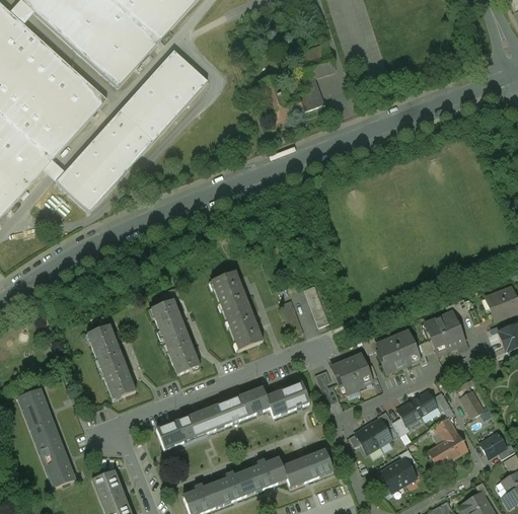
[(0,215),(106,94),(2,0),(0,0),(0,215)]
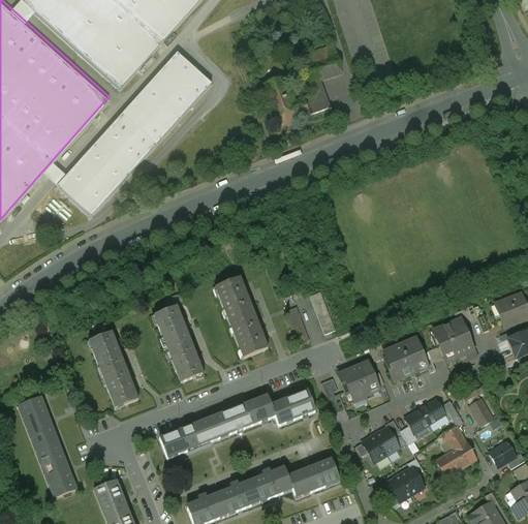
[(27,0),(122,85),(198,0),(27,0)]
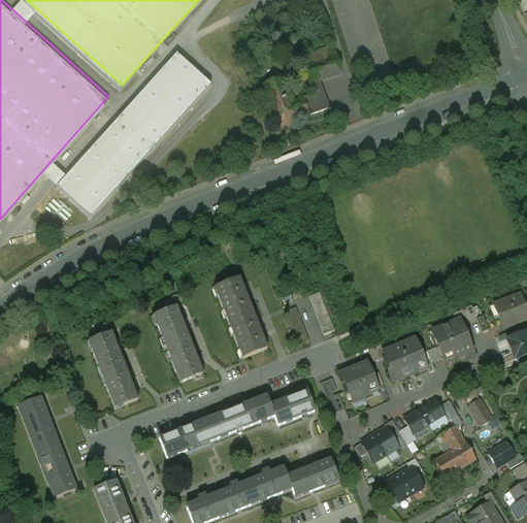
[(301,51),(310,79),(321,76),(341,69),(332,40),(301,51)]
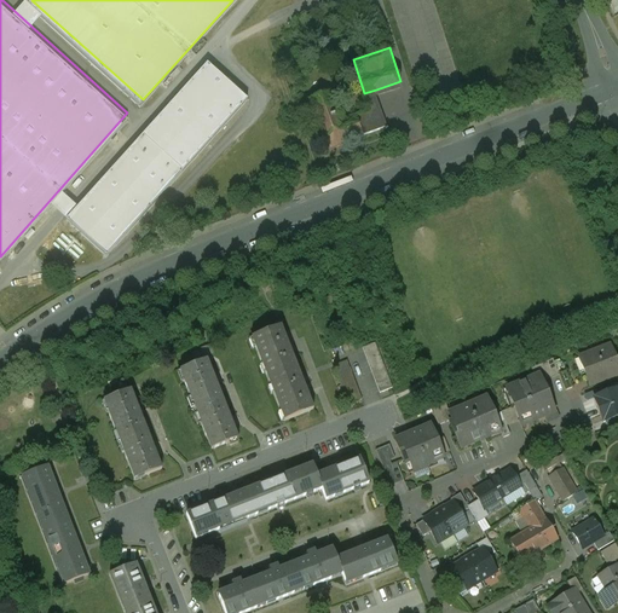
[(247,96),(208,61),(68,215),(107,250),(247,96)]
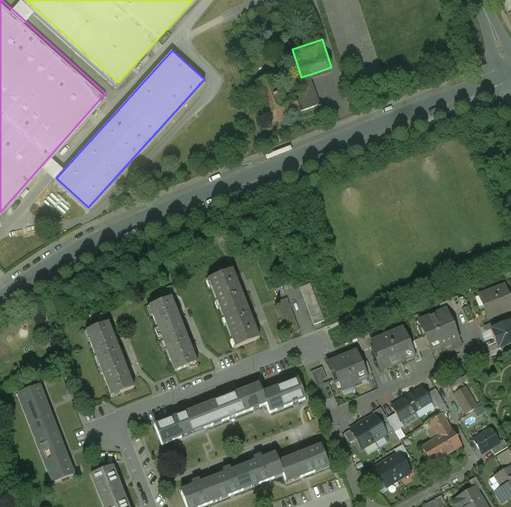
[(277,71),(252,80),(266,119),(299,108),(293,91),(285,94),(277,71)]
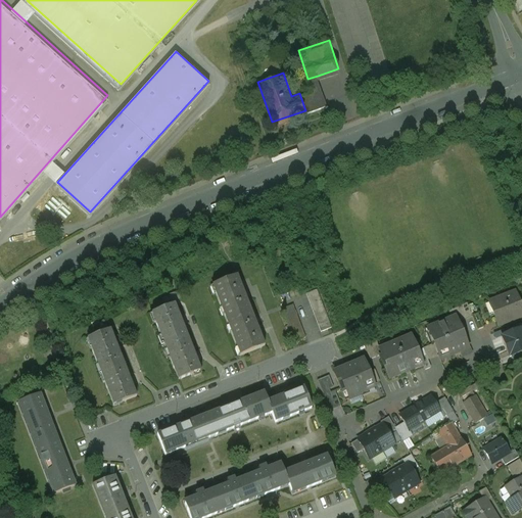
[(311,88),(299,93),(305,110),(328,102),(318,76),(307,79),(311,88)]
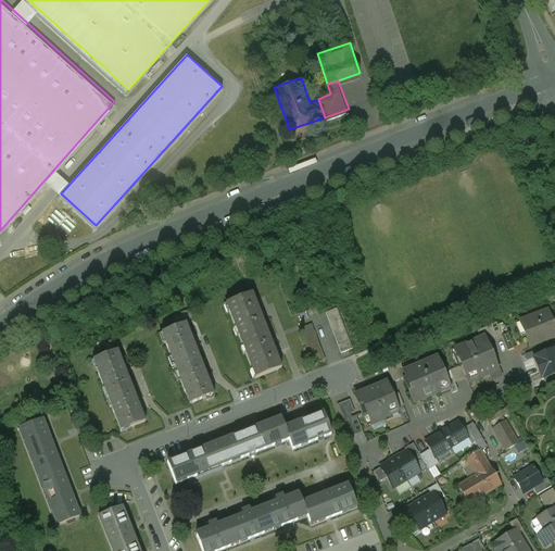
[(253,289),(227,299),(227,300),(229,299),(232,305),(229,307),(236,324),(239,323),(241,329),(239,330),(243,342),(246,341),(249,349),(247,349),(253,366),(255,365),(257,372),(255,373),(255,374),(282,363),(279,357),(276,359),(275,355),(278,353),(272,336),(268,337),(267,334),(270,333),(265,320),(262,321),(261,317),(264,316),(256,299),(253,300),(252,297),(255,296),(253,289)]
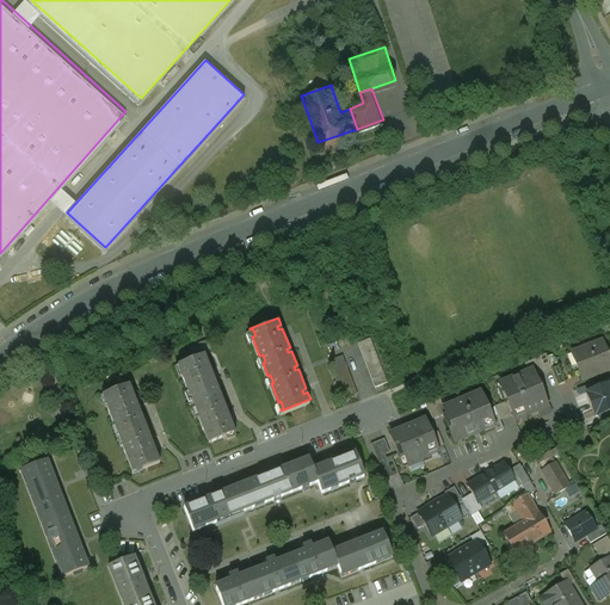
[(371,333),(358,338),(361,344),(374,340),(371,333)]
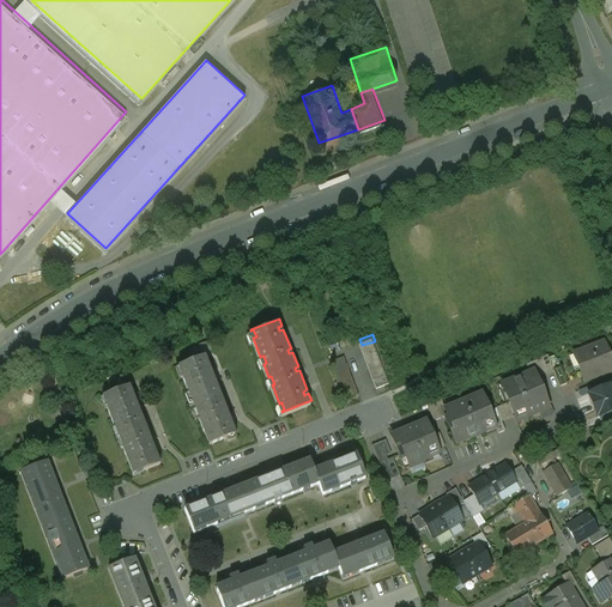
[(611,352),(605,337),(575,350),(585,376),(611,364),(611,352)]
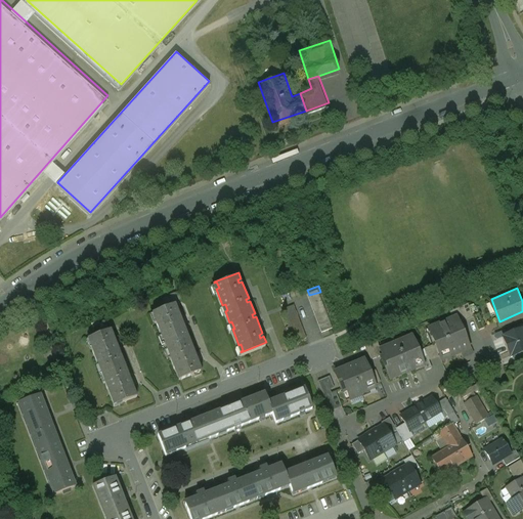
[(320,292),(309,295),(311,301),(322,297),(320,292)]
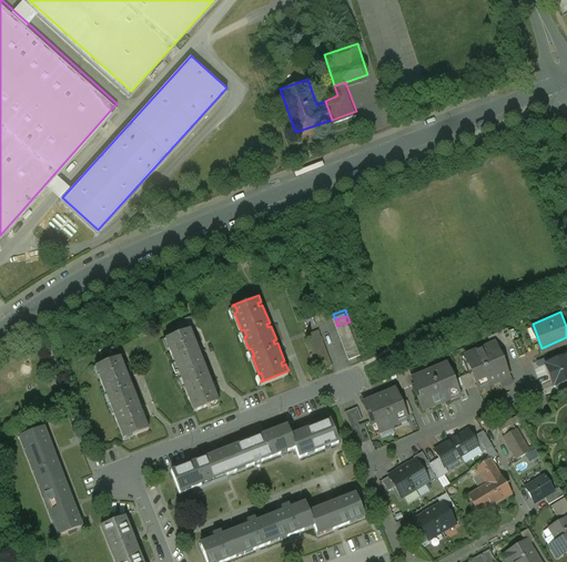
[(350,322),(337,326),(341,331),(352,327),(350,322)]
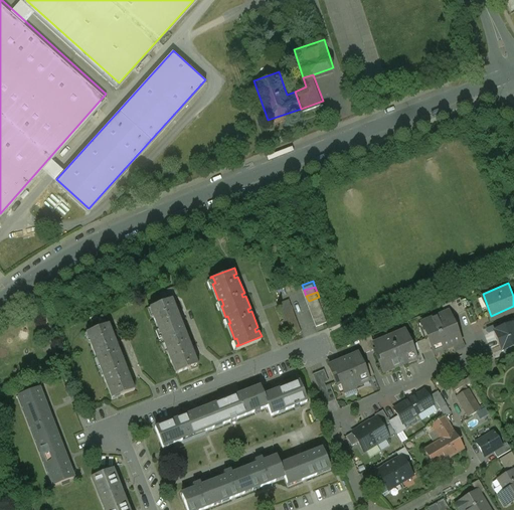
[(461,295),(443,302),(446,309),(449,308),(451,313),(466,307),(465,306),(461,295)]
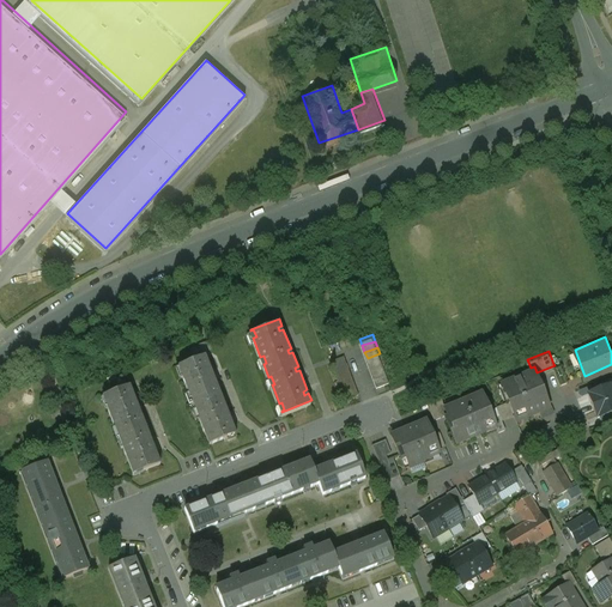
[(236,430),(206,352),(179,362),(210,441),(236,430)]
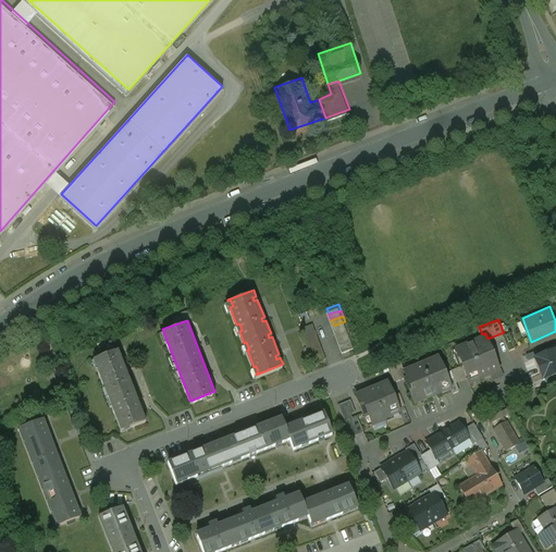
[(312,320),(301,324),(304,330),(316,326),(312,320)]
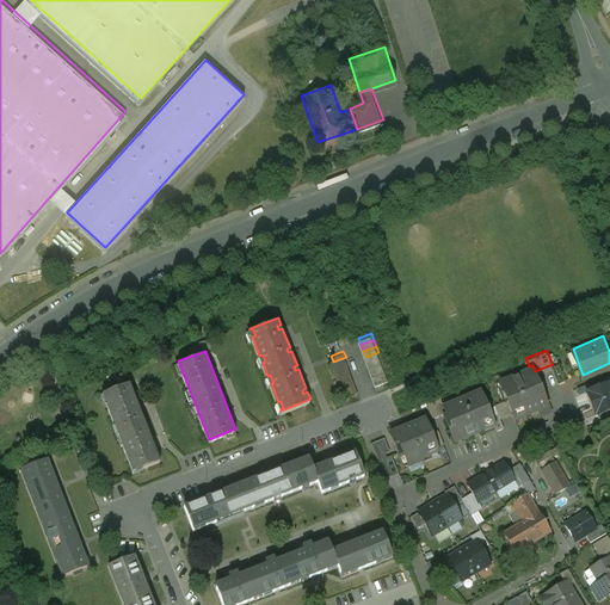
[(379,352),(367,357),(369,363),(381,359),(379,352)]
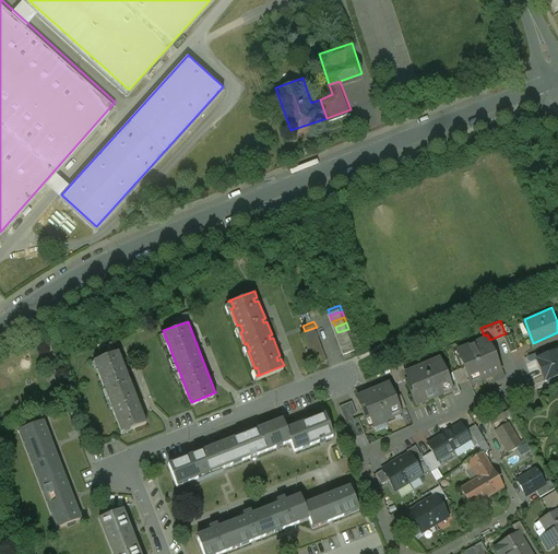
[(317,327),(305,331),(307,338),(319,333),(317,327)]
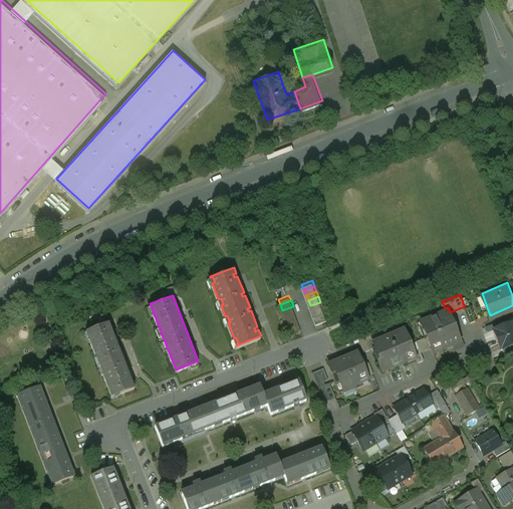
[(320,302),(310,305),(312,311),(322,307),(320,302)]
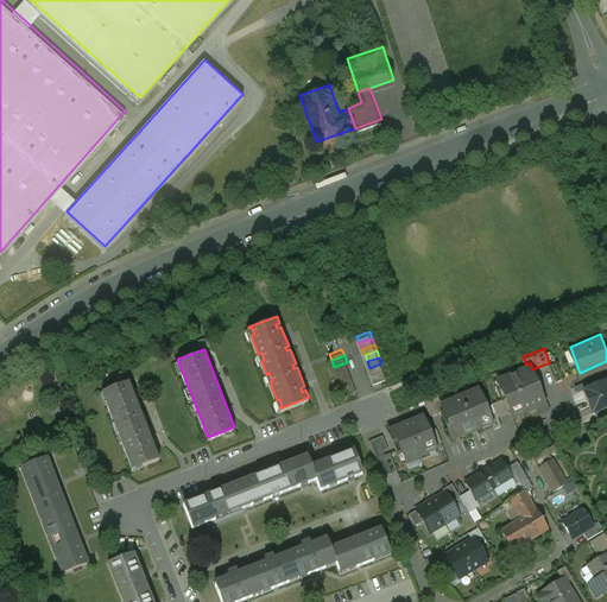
[(557,357),(549,361),(550,362),(556,379),(563,375),(557,357)]
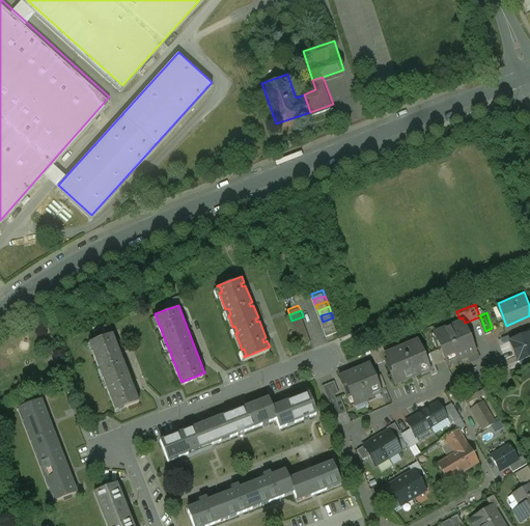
[(303,316),(291,321),(294,326),(305,322),(303,316)]
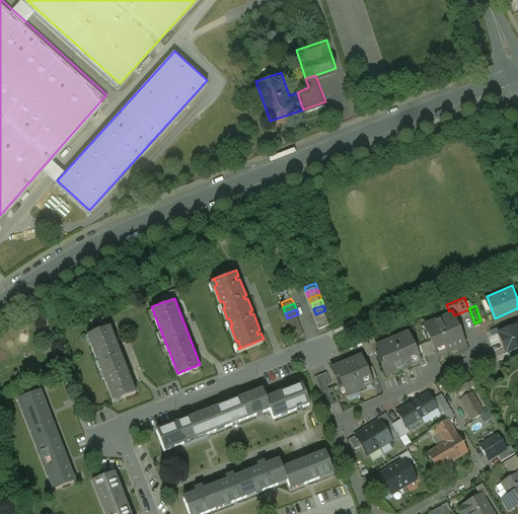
[(325,310),(315,314),(317,319),(327,315),(325,310)]
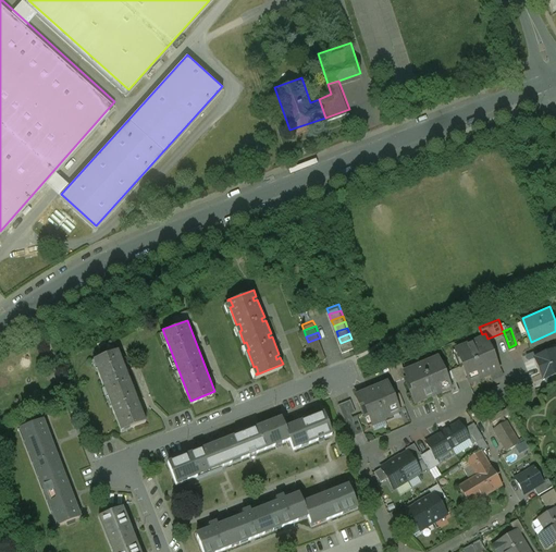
[(482,334),(457,344),(464,360),(462,362),(467,375),(469,379),(499,366),(487,339),(485,333),(482,334)]
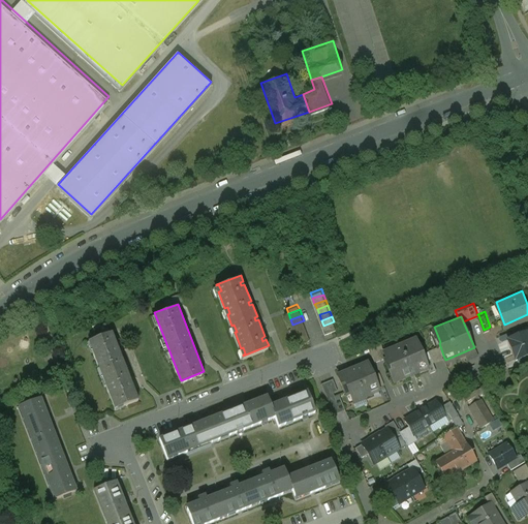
[(304,320),(292,325),(294,330),(306,326),(304,320)]
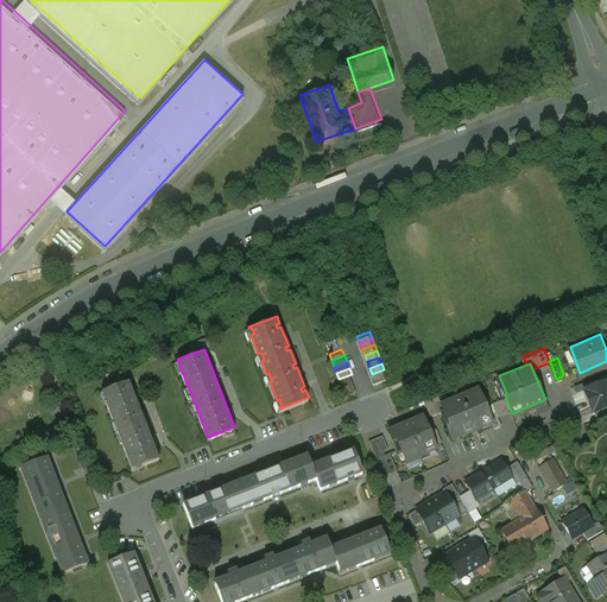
[(384,369),(372,374),(374,380),(386,376),(384,369)]
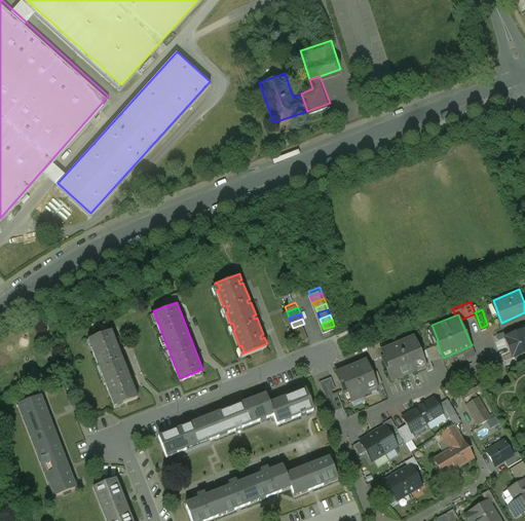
[(304,324),(293,328),(295,334),(306,330),(304,324)]
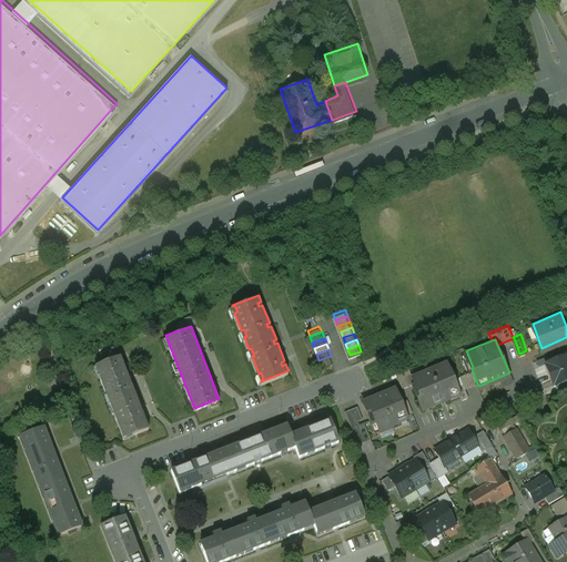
[(566,351),(543,360),(555,389),(566,384),(566,351)]
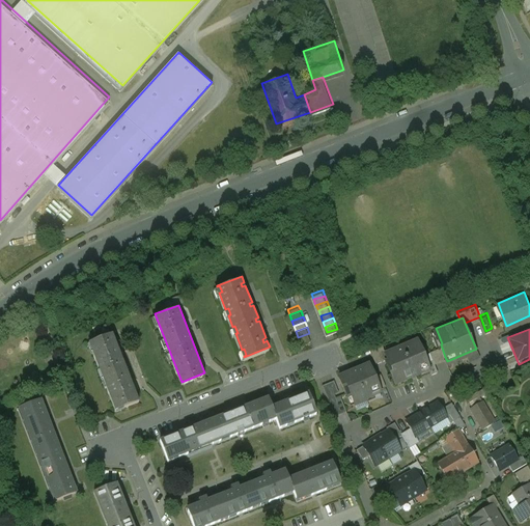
[(113,331),(89,339),(116,408),(139,398),(113,331)]
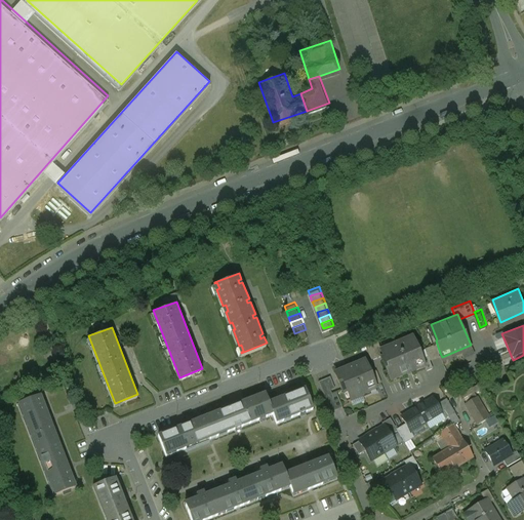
[(306,329),(294,333),(296,338),(308,334),(306,329)]
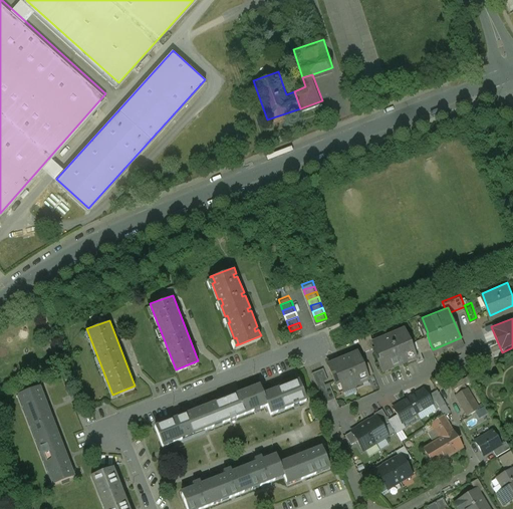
[(374,338),(372,339),(374,344),(385,366),(415,353),(416,353),(414,347),(405,326),(374,338)]
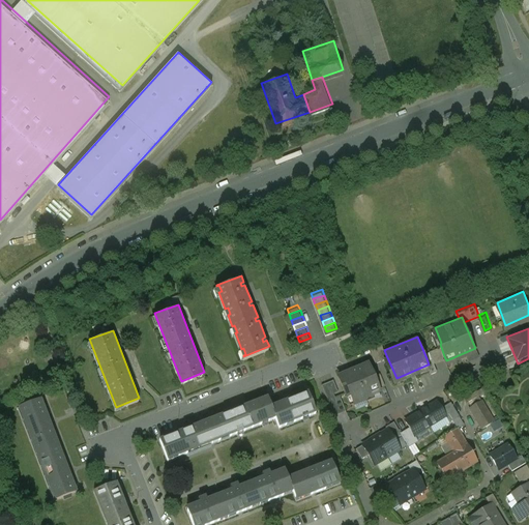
[(382,341),(371,346),(376,359),(386,355),(384,350),(386,349),(382,341)]
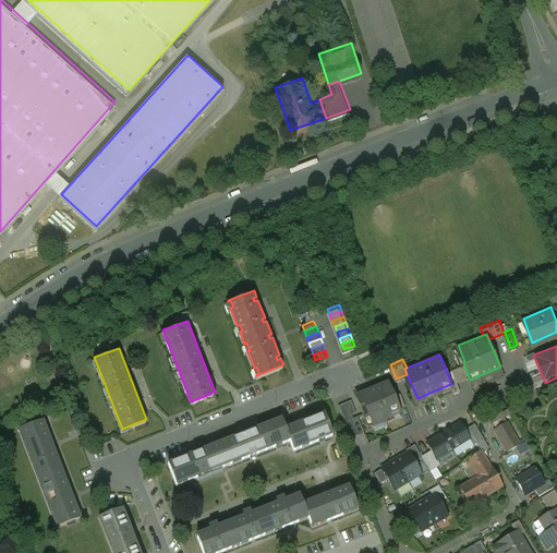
[(463,362),(451,367),(455,374),(457,380),(468,375),(463,362)]
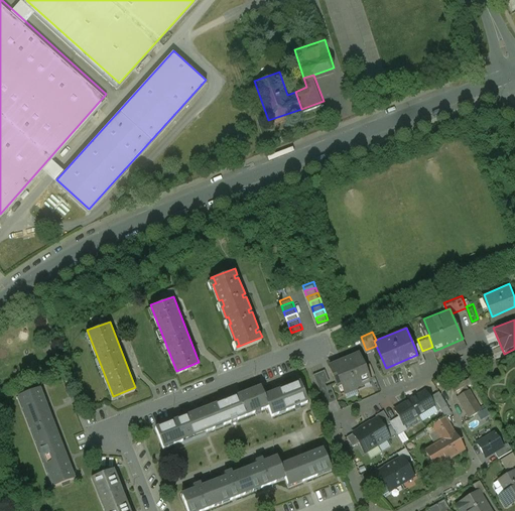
[(422,351),(420,346),(415,349),(417,355),(416,355),(419,360),(425,358),(422,351)]
